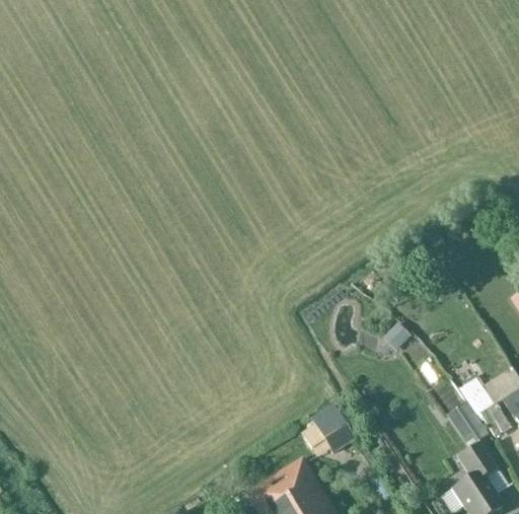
[(411,334),(397,321),(382,337),(394,349),(411,334)]
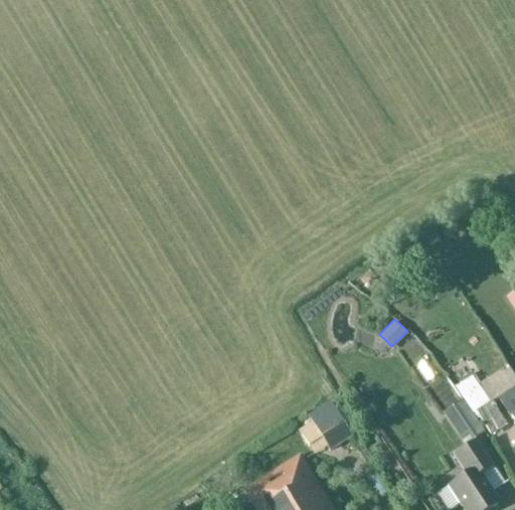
[(403,343),(415,358),(425,351),(413,336),(403,343)]
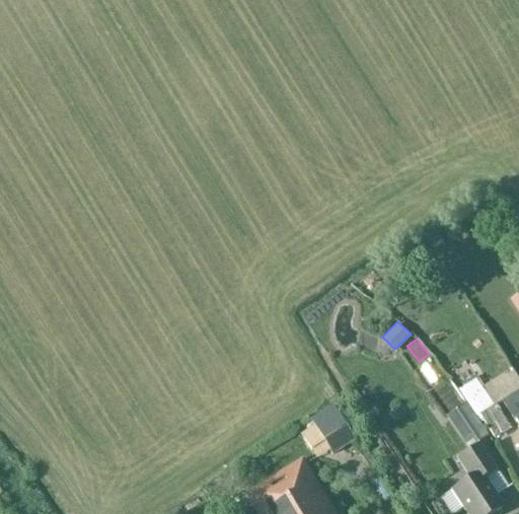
[(462,358),(447,365),(453,378),(468,372),(462,358)]
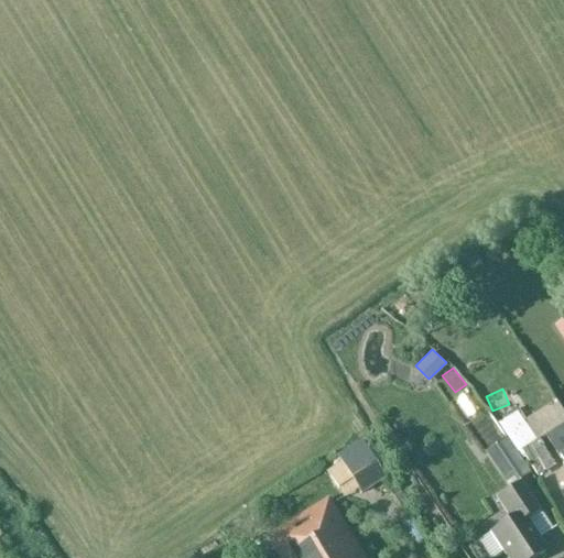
[(563,411),(555,397),(527,416),(520,407),(500,420),(519,449),(521,448),(539,474),(557,462),(555,459),(561,456),(563,460),(563,411)]
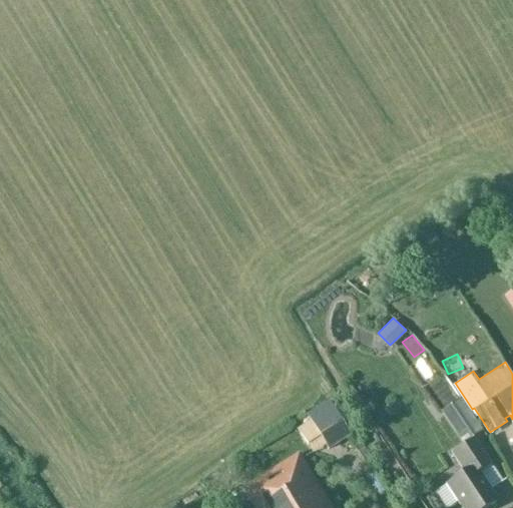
[(461,396),(446,407),(468,439),(483,429),(461,396)]
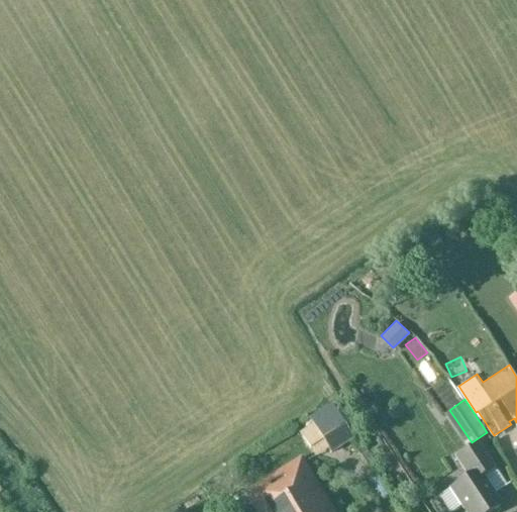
[(313,419),(332,450),(354,435),(335,405),(313,419)]
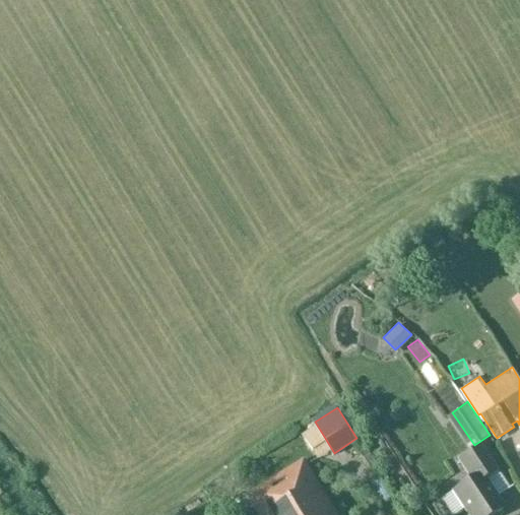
[(471,514),(486,514),(504,504),(485,474),(497,467),(481,443),(458,458),(470,477),(454,488),(471,514)]
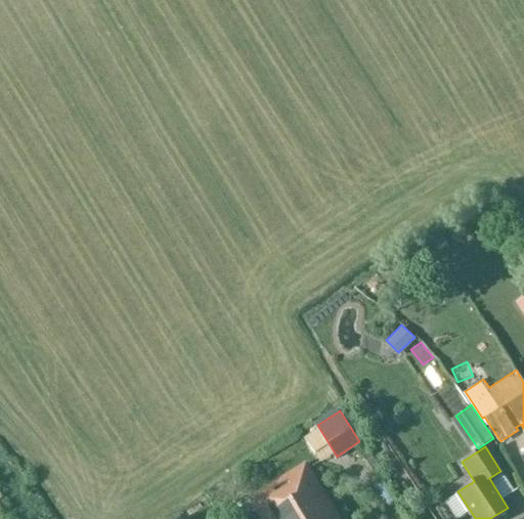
[(262,518),(338,518),(304,462),(248,495),(262,518)]
